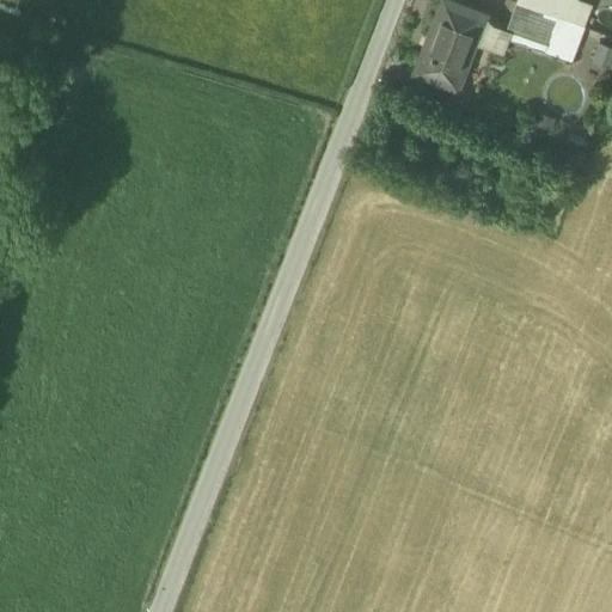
[(485,13),(447,0),(441,0),(416,72),(458,87),(473,44),(485,13)]
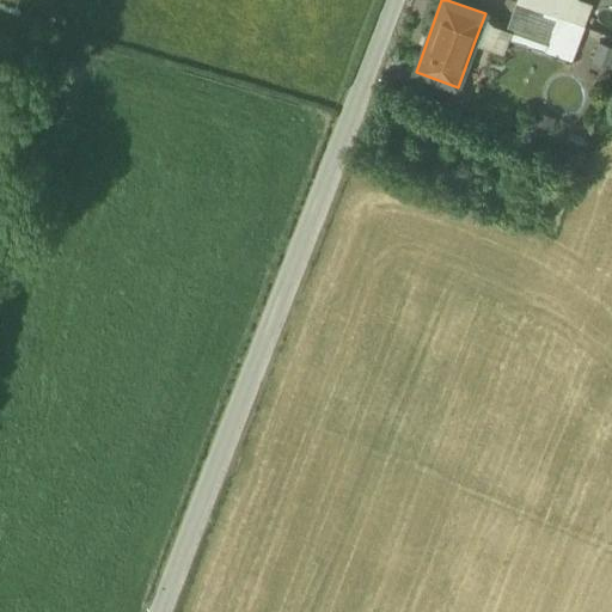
[(562,0),(516,0),(516,2),(556,17),(562,0)]
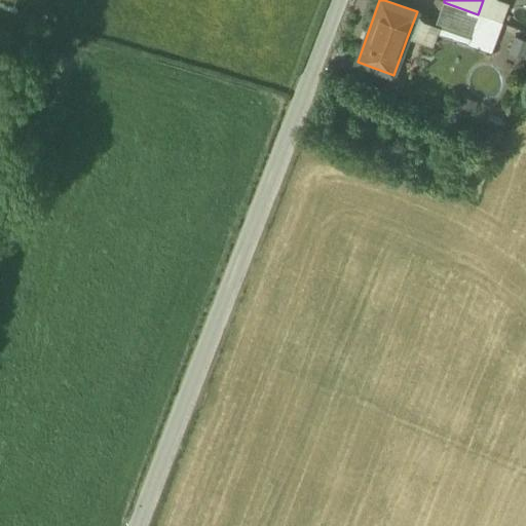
[(483,0),(478,14),(502,23),(509,4),(497,0),(483,0)]
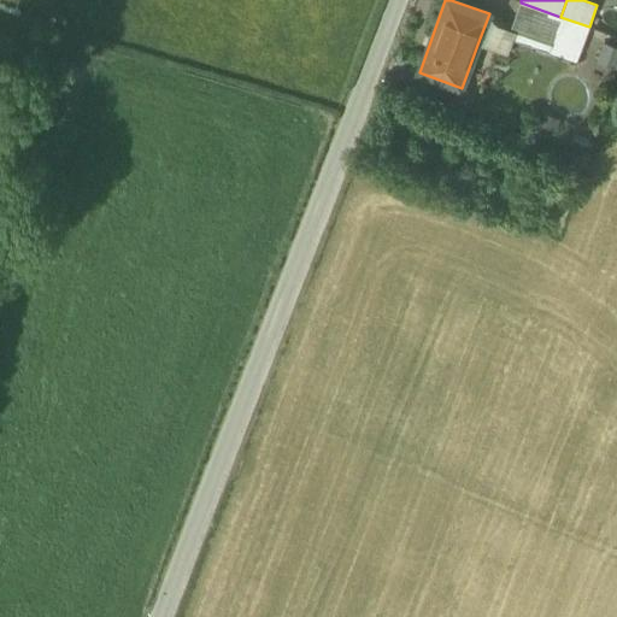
[(560,17),(521,3),(511,28),(511,29),(552,43),(560,17)]
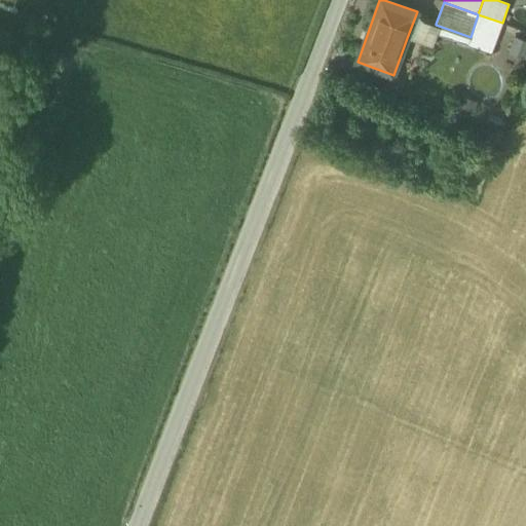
[(425,20),(417,11),(407,38),(431,46),(436,34),(427,31),(430,22),(425,20)]
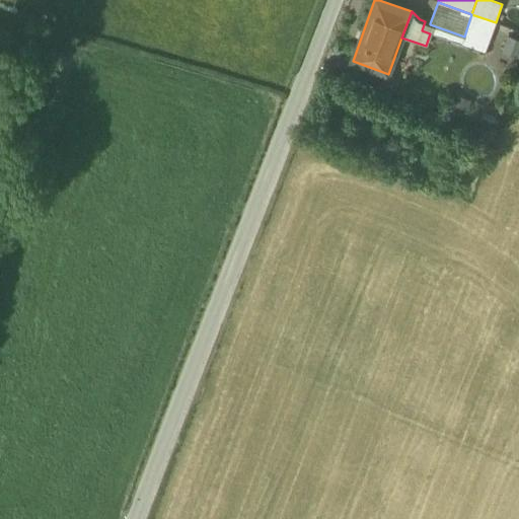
[(496,22),(471,14),(464,36),(430,24),(430,23),(425,21),(422,30),(430,33),(460,45),(485,54),(496,22)]
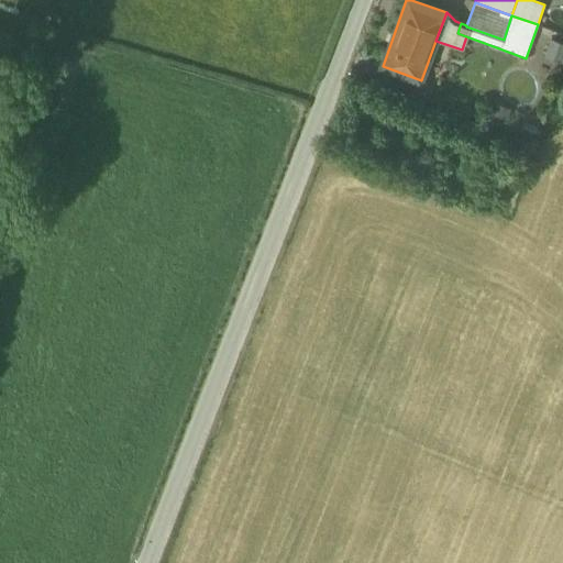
All buildings are outlined.
